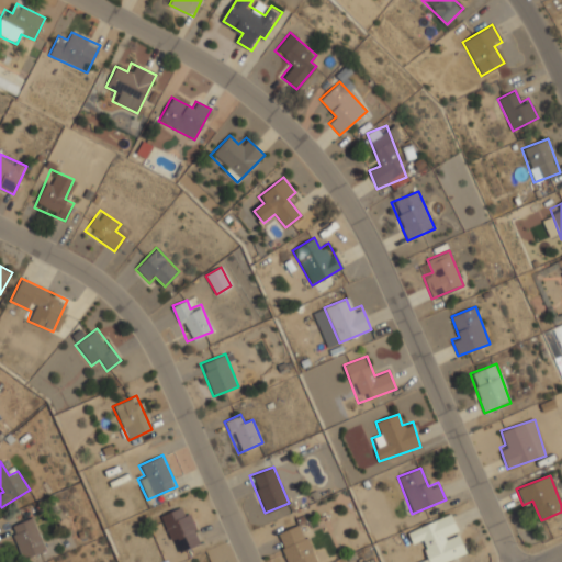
[(160,515),(176,553),(201,544),(186,505),(160,515)]
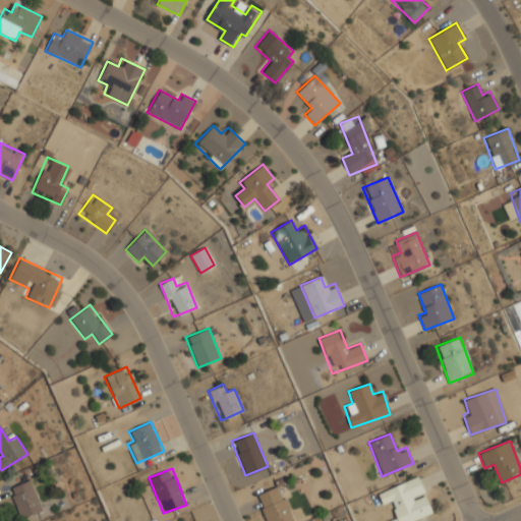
[(411,520),(431,514),(419,477),(377,491),(381,504),(390,501),(396,518),(388,520),(411,520)]
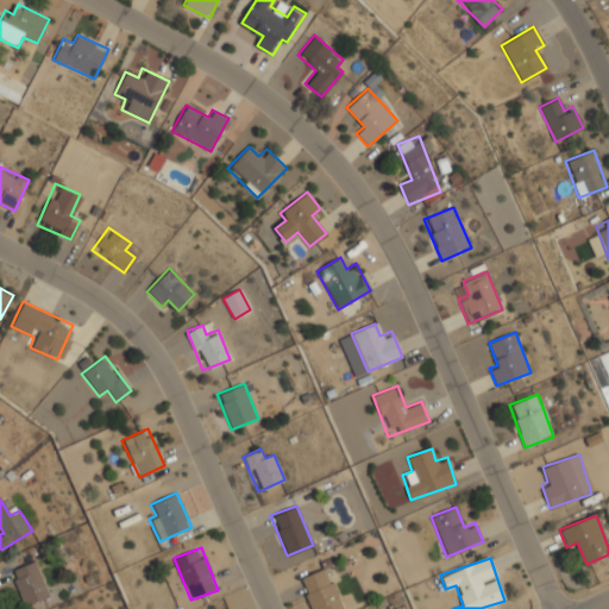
[(46,598),(38,563),(12,567),(20,604),(46,598)]
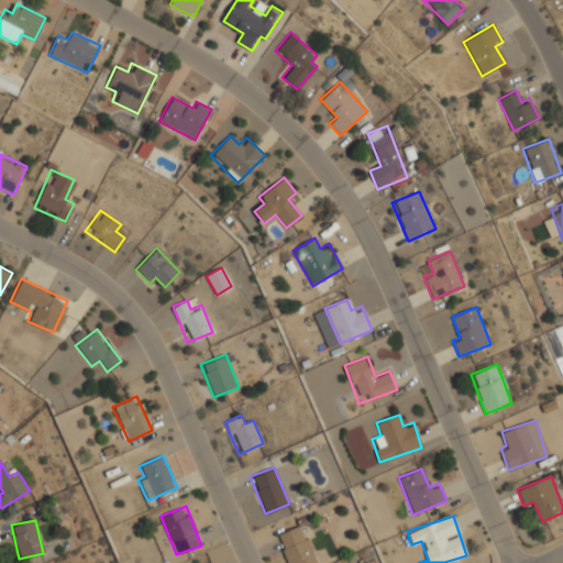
[(275,534),(286,562),(317,562),(301,525),(275,534)]
